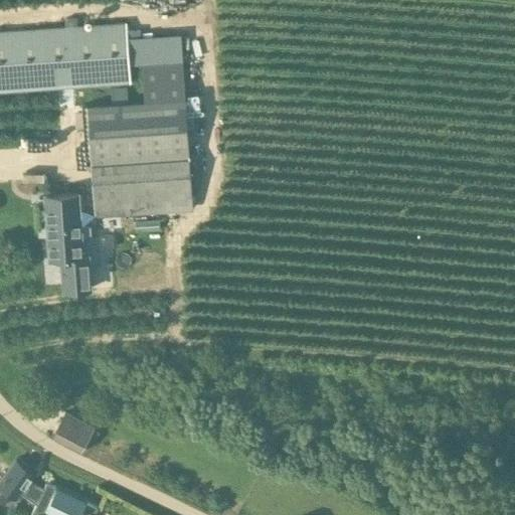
[(127,22),(0,31),(0,93),(131,84),(130,64),(143,63),(141,29),(128,30),(127,22)]
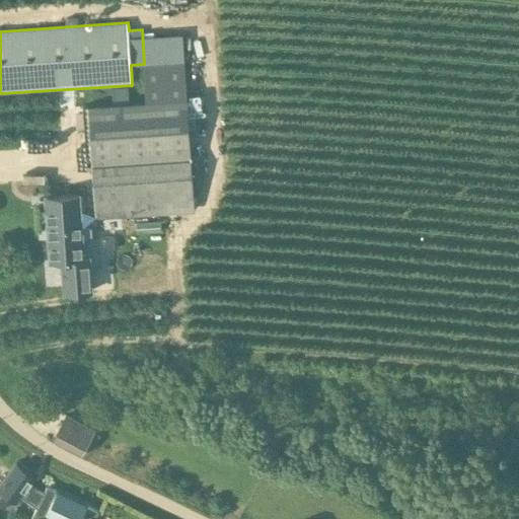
[(191,157),(190,157),(188,98),(184,62),(143,64),(145,101),(88,105),(92,164),(95,219),(195,213),(191,157)]
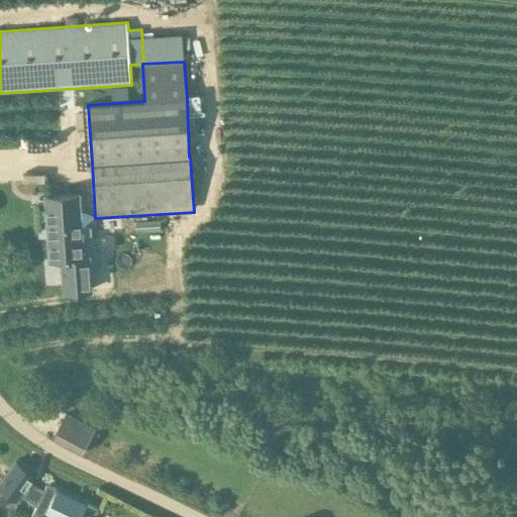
[(45,196),(49,240),(82,238),(78,194),(45,196)]
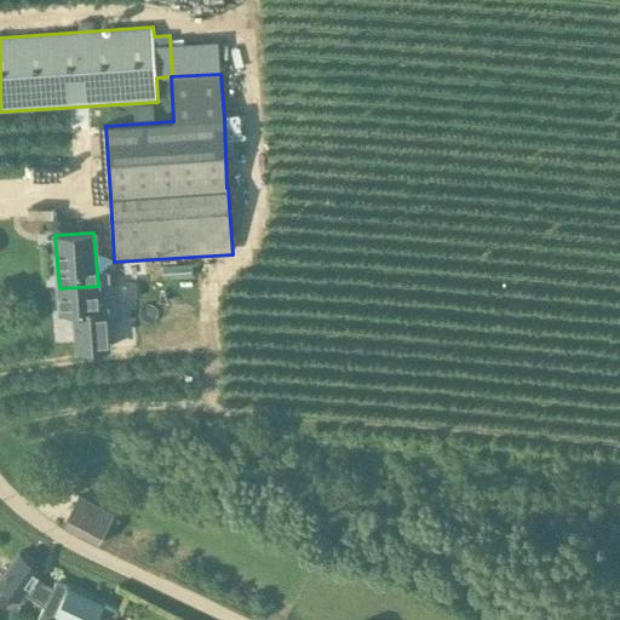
[(114,514),(81,498),(64,527),(97,544),(114,514)]
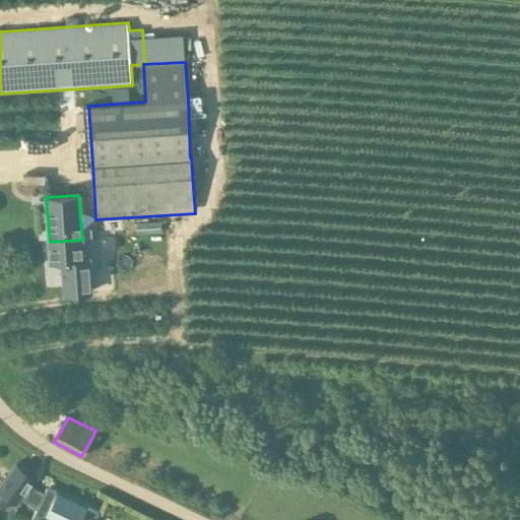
[(30,483),(36,477),(18,464),(0,486),(0,501),(11,509),(21,496),(30,483)]
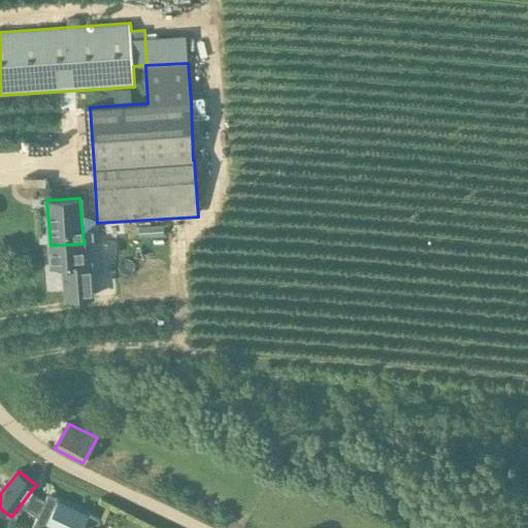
[(44,497),(31,491),(22,503),(35,517),(30,527),(95,527),(100,518),(47,493),(44,497)]
